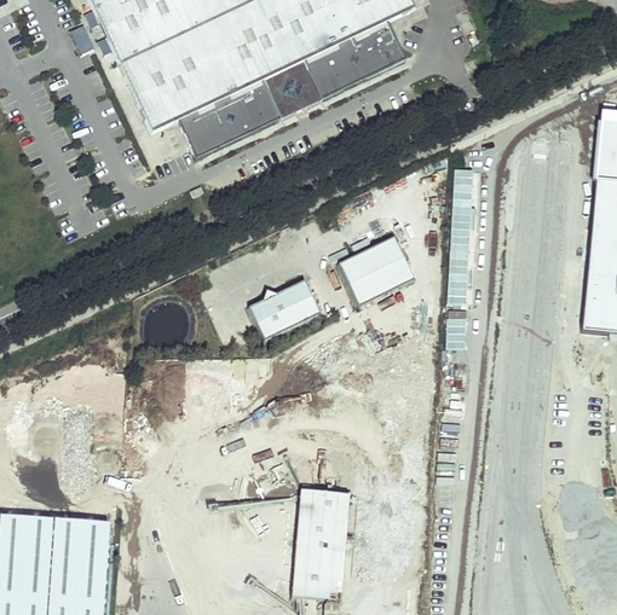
[(88,0),(150,126),(177,114),(195,151),(405,52),(388,16),(413,4),(411,0),(88,0)]
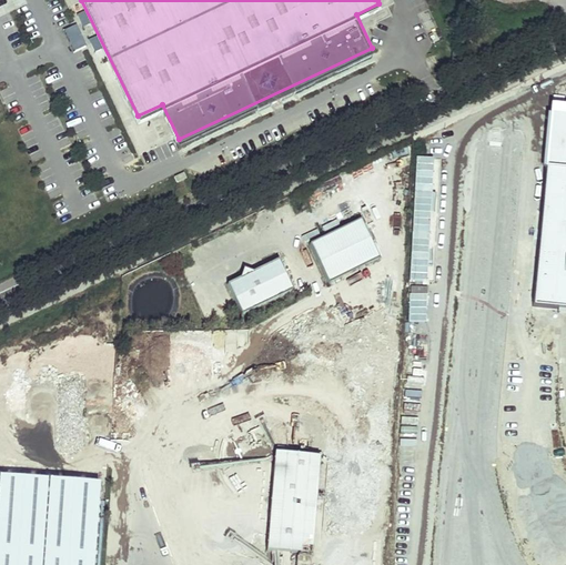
[(76,48),(89,42),(79,20),(66,26),(76,48)]
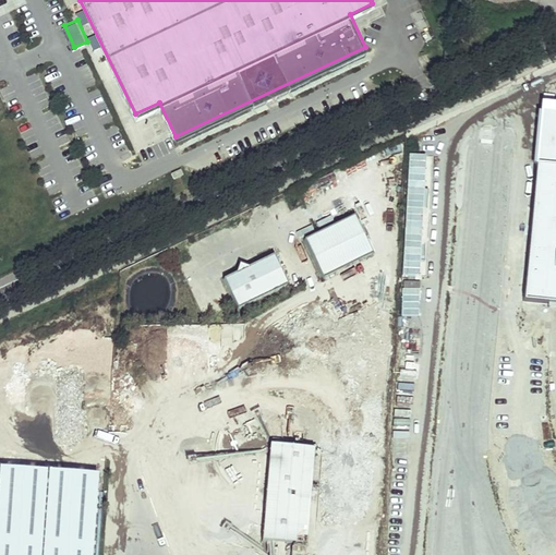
[(555,100),(543,99),(524,298),(555,300),(555,100)]
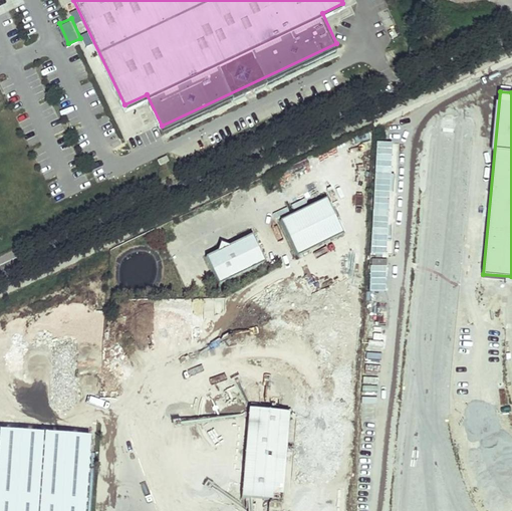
[(170,153),(162,157),(164,162),(173,158),(170,153)]
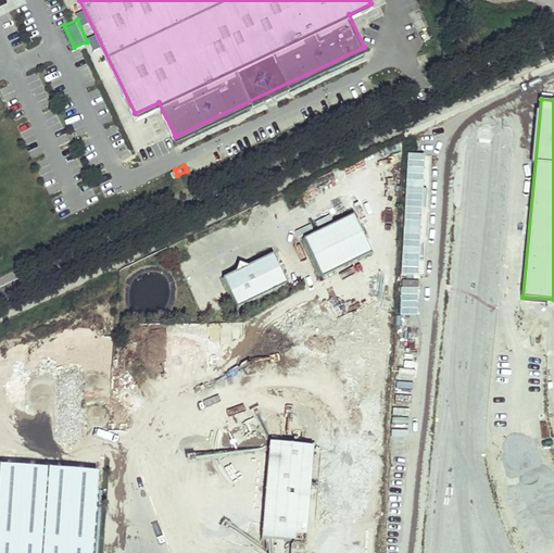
[(355,212),(305,236),(324,275),(374,250),(355,212)]
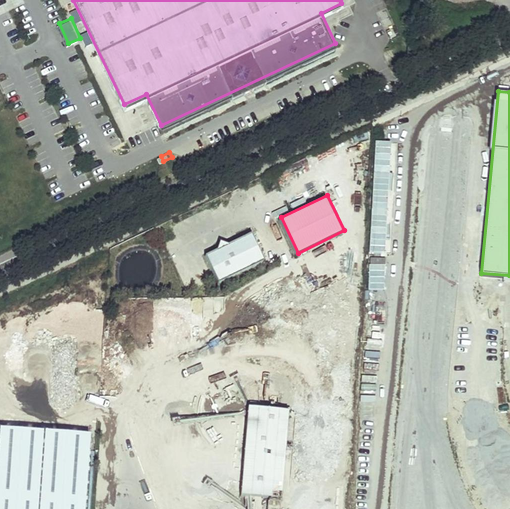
[(218,248),(207,254),(220,282),(266,259),(253,231),(230,243),(221,240),(218,248)]
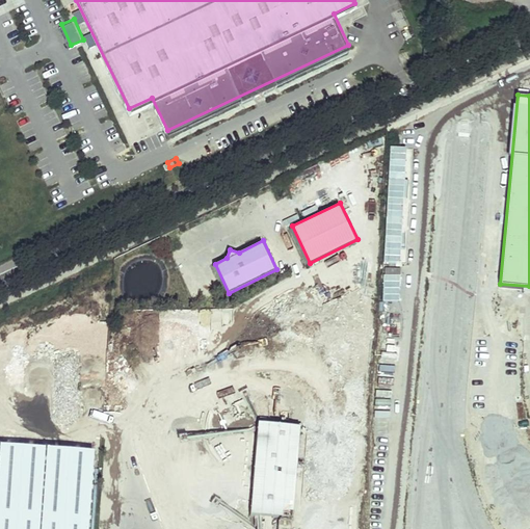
[(300,423),(259,420),(252,512),(293,516),(300,423)]
